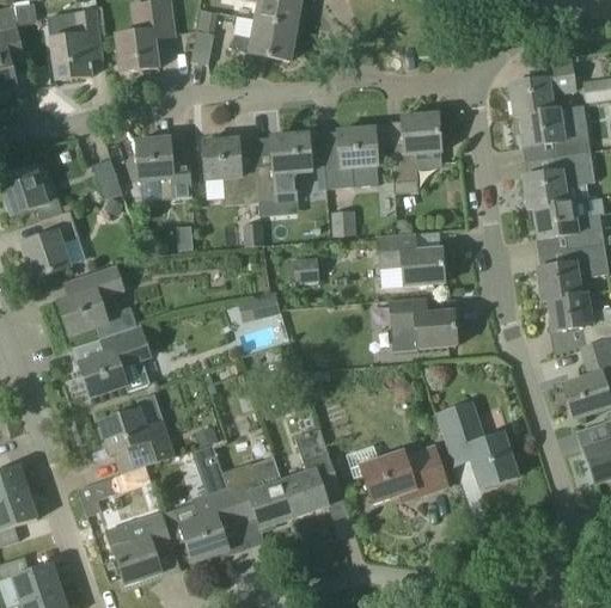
[(159,67),(156,38),(175,36),(170,0),(163,0),(140,4),(144,31),(116,35),(121,72),(159,67)]
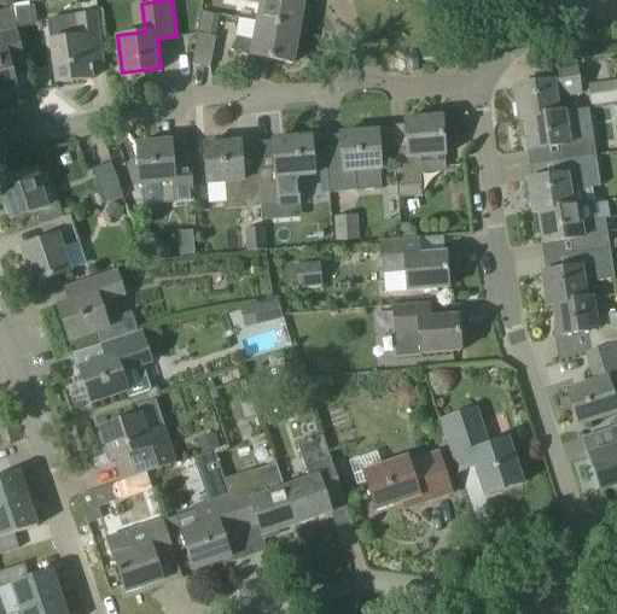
[(257,18),(300,25),(303,0),(255,0),(261,1),(257,18)]
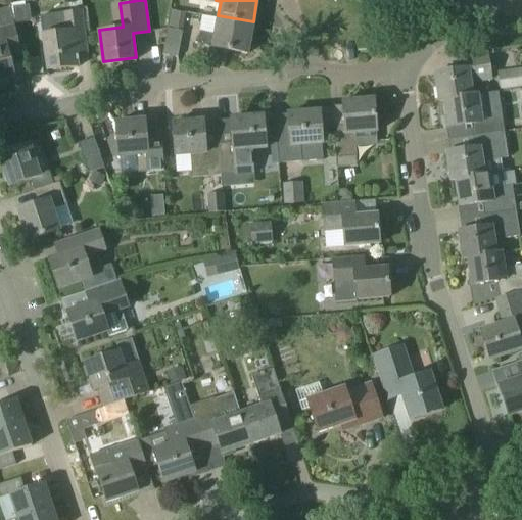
[(0,7),(0,22),(1,27),(0,27),(0,78),(14,75),(8,51),(21,48),(10,5),(0,7)]
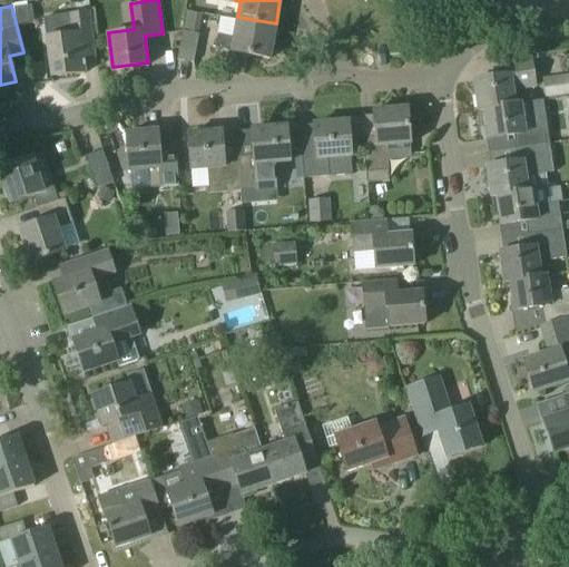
[(68,13),(45,16),(47,36),(52,75),(86,70),(84,55),(82,45),(95,42),(91,10),(68,13)]
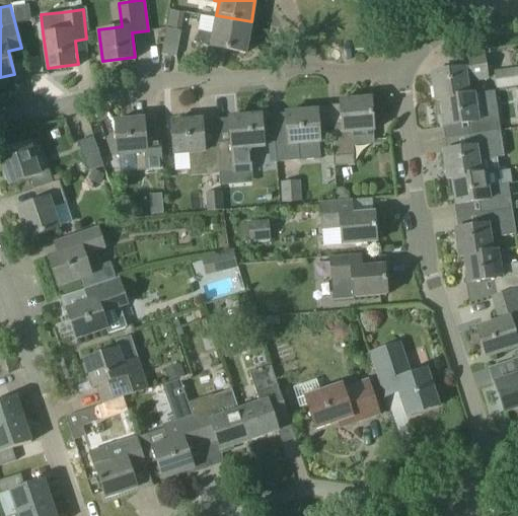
[(199,28),(197,42),(212,44),(211,45),(246,51),(251,21),(216,15),(213,31),(199,28)]
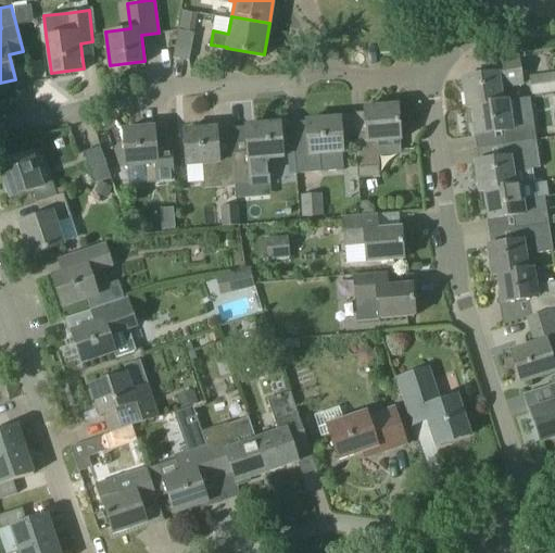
[(178,28),(177,34),(174,55),(189,59),(194,30),(178,28)]
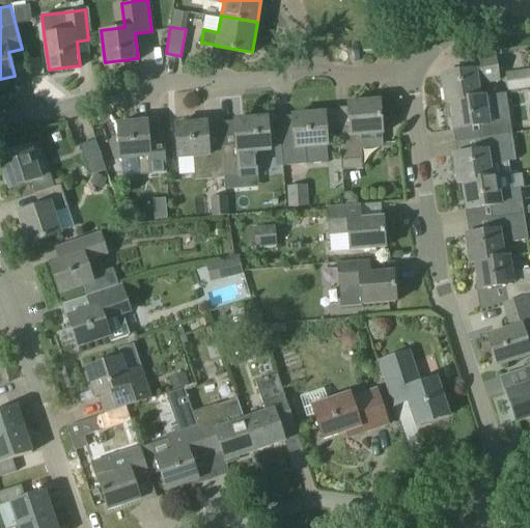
[(499,77),(495,52),(463,57),(464,58),(466,57),(468,68),(442,73),(446,100),(480,94),(477,80),(499,77)]
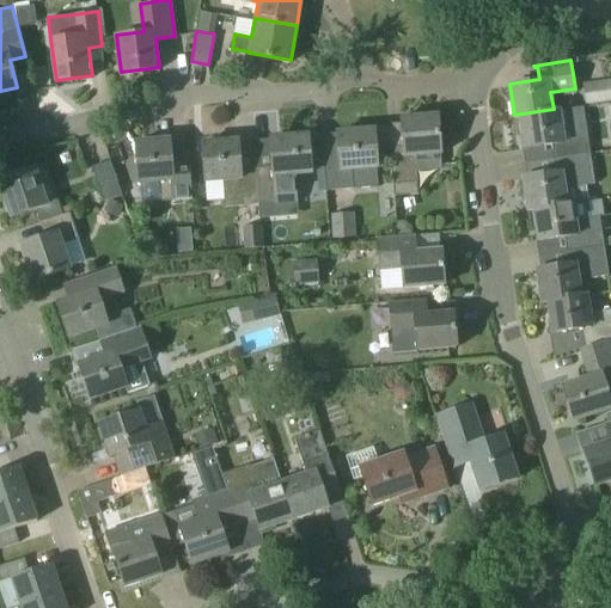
[(610,75),(582,80),(586,103),(603,100),(610,98),(610,75)]
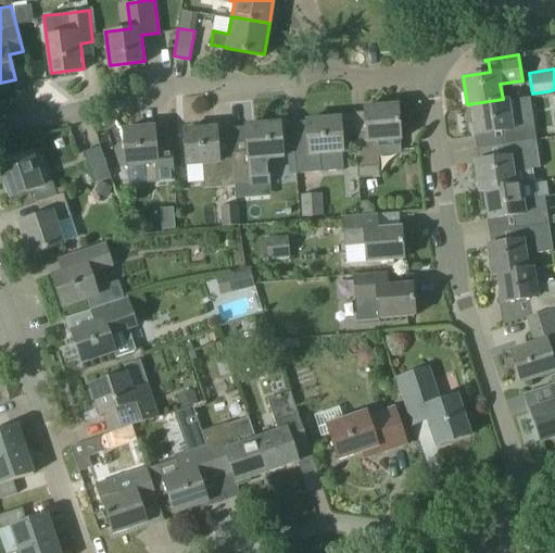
[(504,129),(506,142),(535,137),(532,110),(509,113),(507,98),(503,99),(467,104),(467,105),(472,104),(477,127),(475,128),(475,129),(477,128),(477,134),(504,129)]
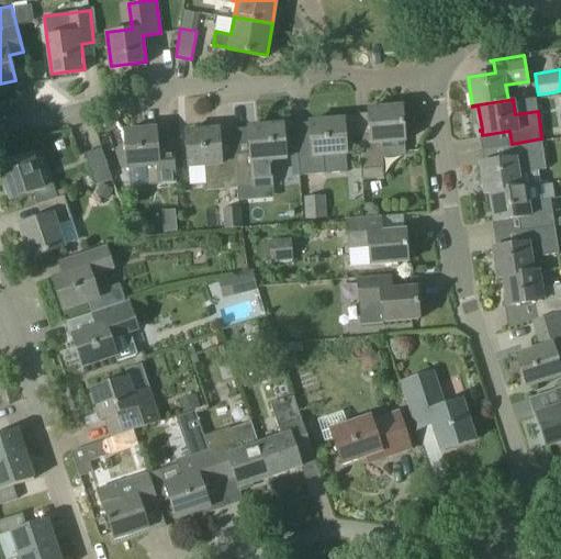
[(358,133),(361,167),(384,165),(382,141),(405,140),(402,103),(369,107),(371,132),(358,133)]
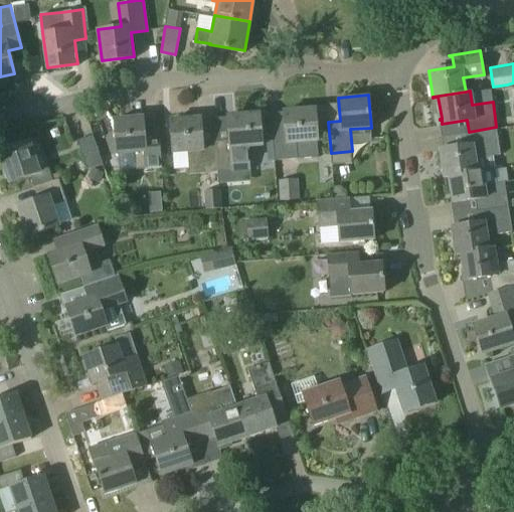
[(297,140),(316,139),(318,139),(315,108),(284,110),(286,130),(273,131),(275,158),(298,156),(297,140)]
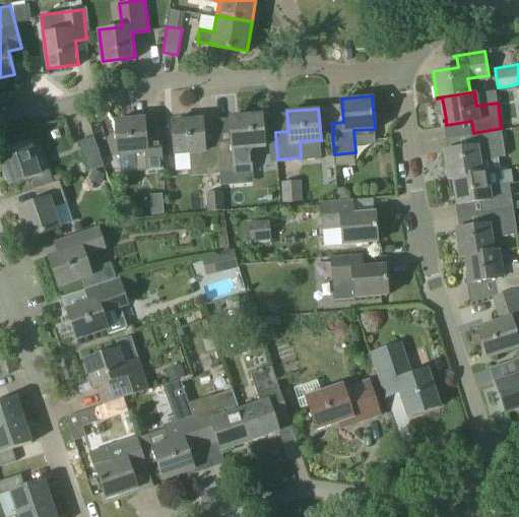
[(233,140),(218,141),(221,172),(253,169),(251,146),(264,145),(262,113),(231,115),(231,116),(232,135),(233,140)]
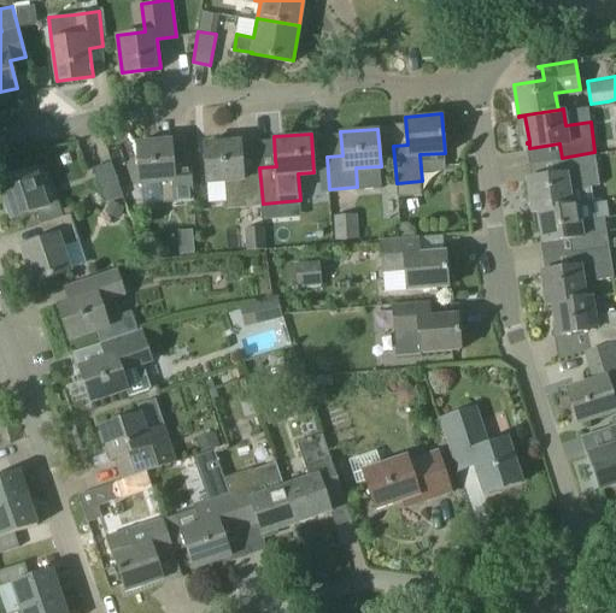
[(174,168),(171,139),(138,141),(140,182),(162,180),(164,200),(194,196),(192,166),(174,168)]
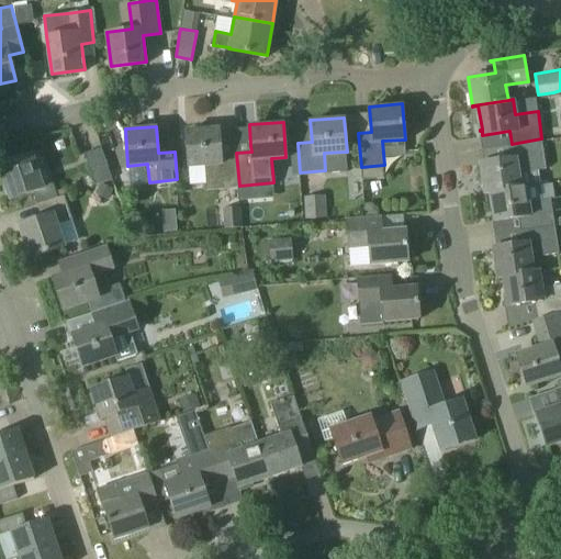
[(239,186),(236,153),(221,154),(220,127),(187,130),(189,165),(204,164),(206,188),(239,186)]
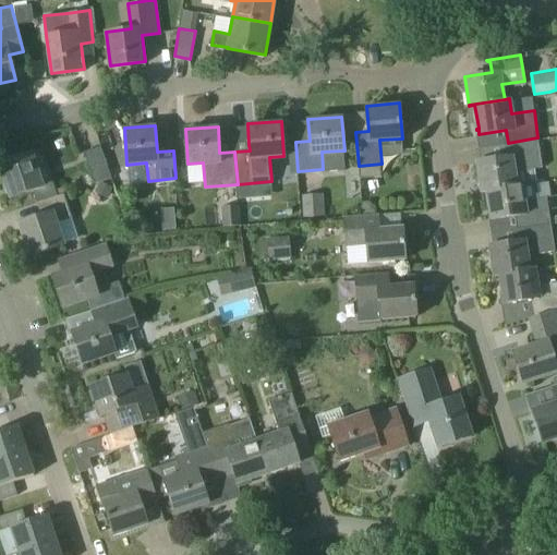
[(482,190),(487,189),(530,182),(528,166),(542,164),(537,137),(508,143),(510,155),(477,160),(482,190)]
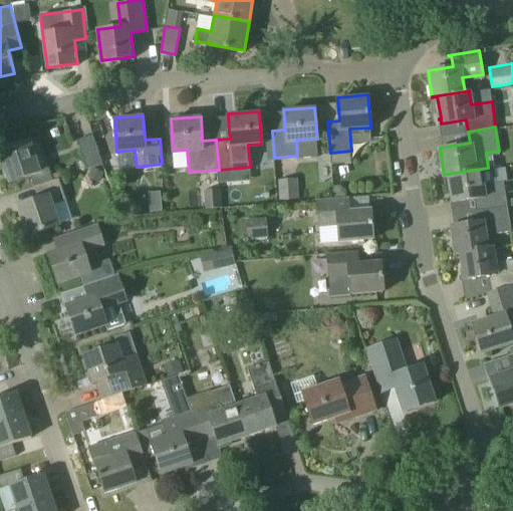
[(77,139),(87,167),(102,162),(93,134),(77,139)]
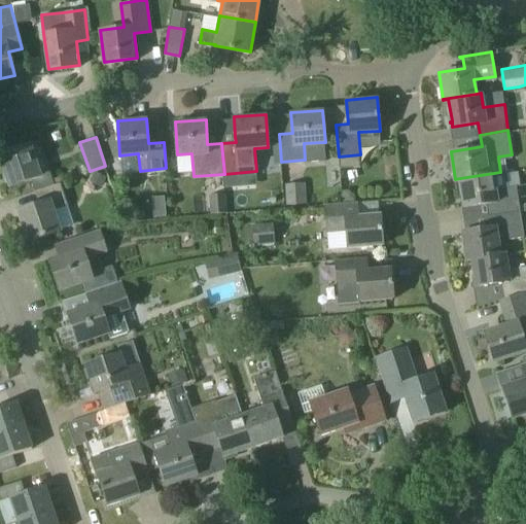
[(40,173),(30,143),(0,152),(0,155),(9,184),(31,178),(35,188),(55,182),(50,170),(40,173)]
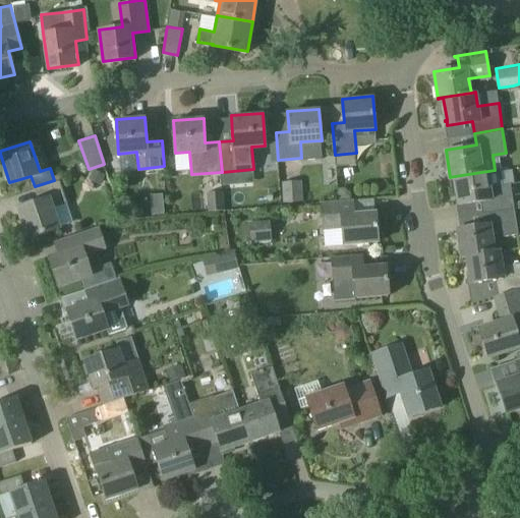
[(485,212),(514,207),(510,181),(502,182),(500,169),(495,170),(455,176),(458,198),(456,198),(456,199),(458,199),(459,204),(483,199),(485,212)]
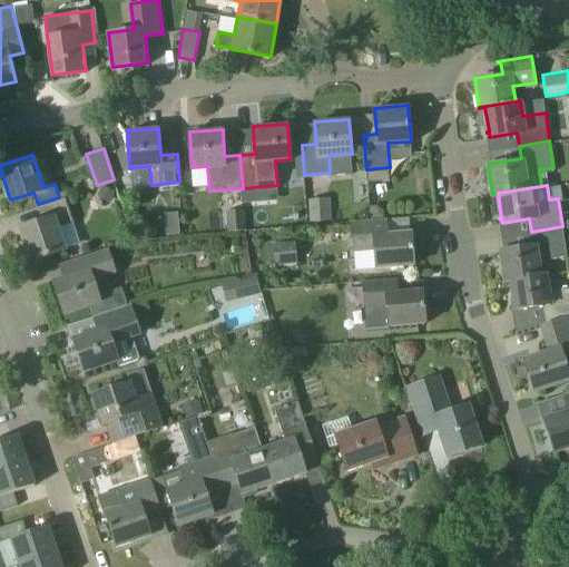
[(66,195),(59,197),(38,204),(42,218),(19,226),(30,260),(66,248),(58,226),(75,221),(66,195)]
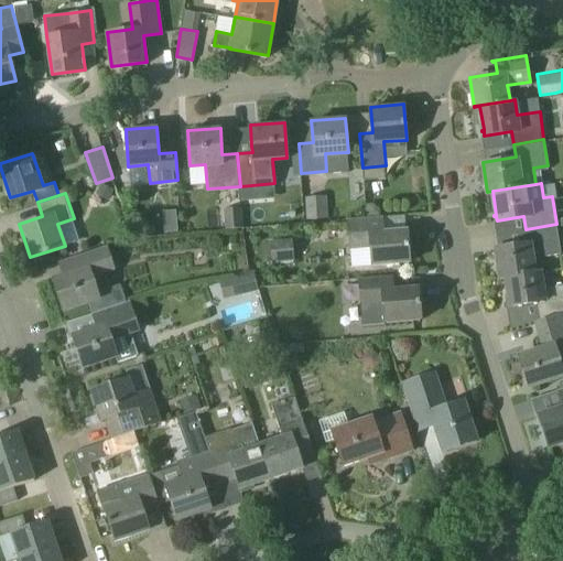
[(326,194),(305,195),(307,217),(328,216),(326,194)]
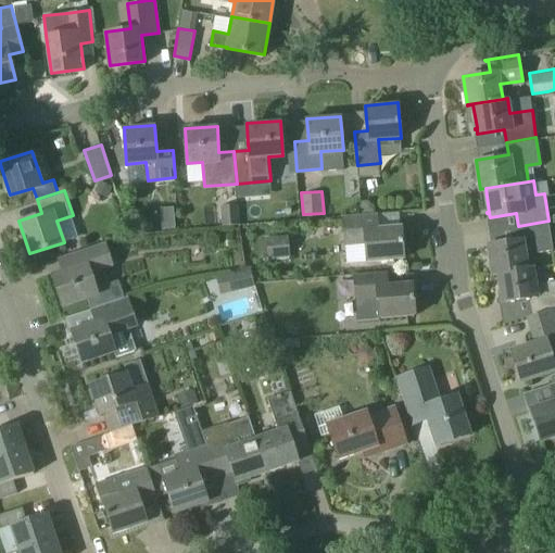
[(1,213),(5,222),(36,208),(32,199),(1,213)]
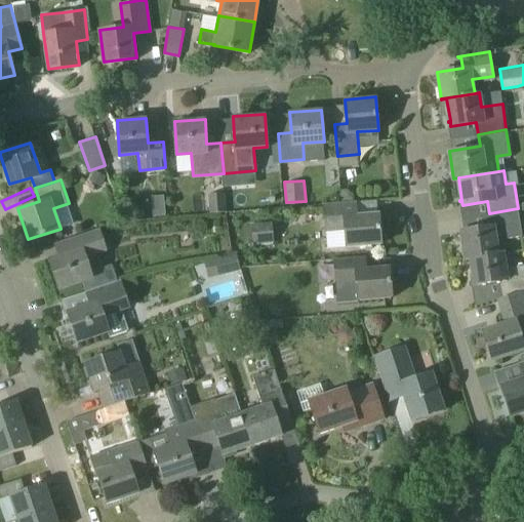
[(225,208),(224,191),(208,192),(209,209),(225,208)]
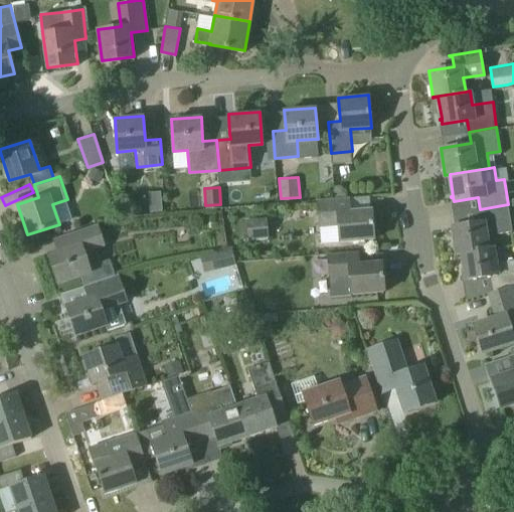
[(321,241),(327,240),(327,241),(374,237),(371,208),(350,210),(349,196),(317,199),(321,241)]
